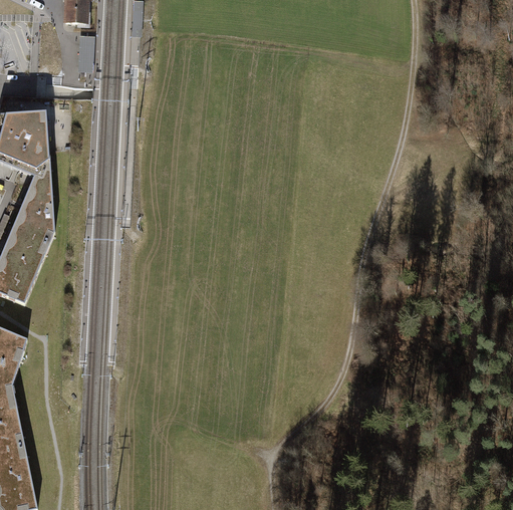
[(66,0),(65,20),(85,21),(86,5),(87,5),(87,0),(66,0)]
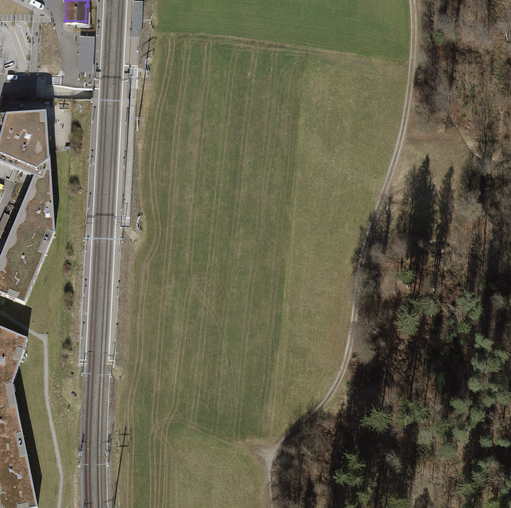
[(140,35),(142,0),(132,0),(131,34),(139,35),(140,35)]
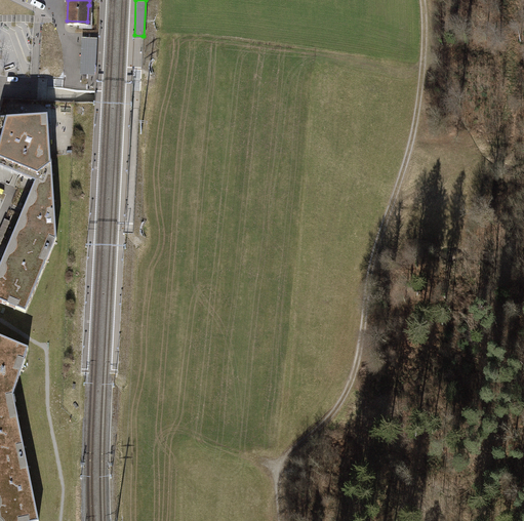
[(88,35),(81,35),(79,71),(86,72),(94,72),(96,36),(88,35)]
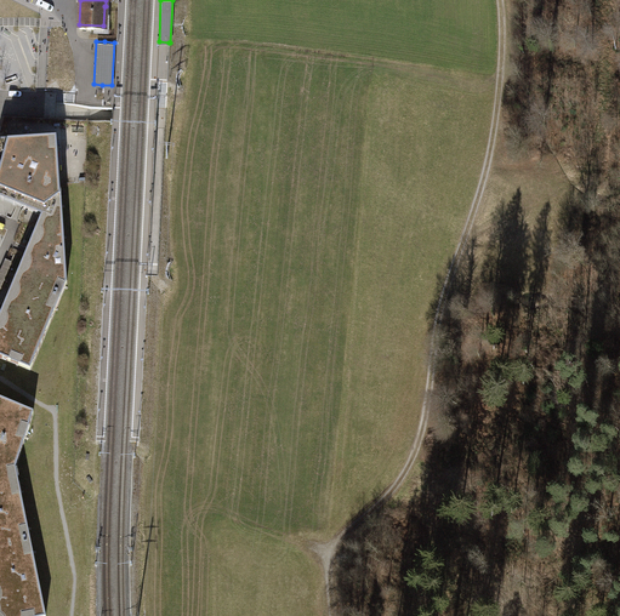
[(0,194),(40,212),(40,214),(62,212),(57,133),(0,136),(0,194)]
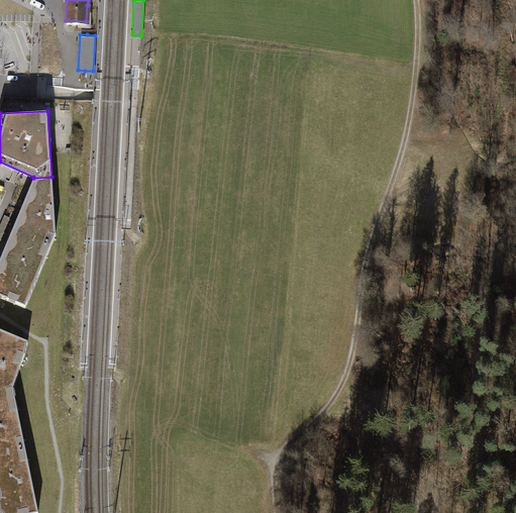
[(33,178),(12,228),(49,244),(55,231),(52,177),(33,178)]
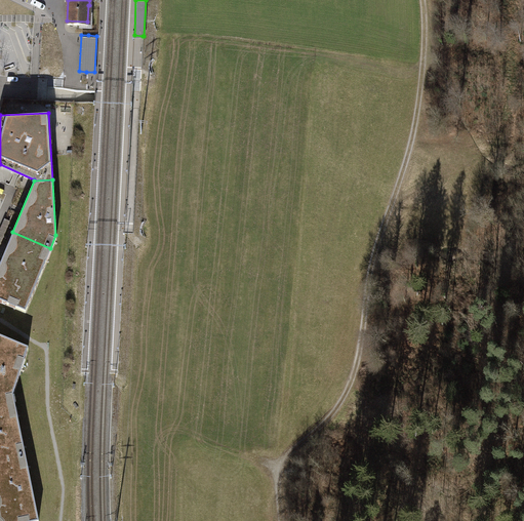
[(9,217),(3,215),(0,224),(0,240),(9,217)]
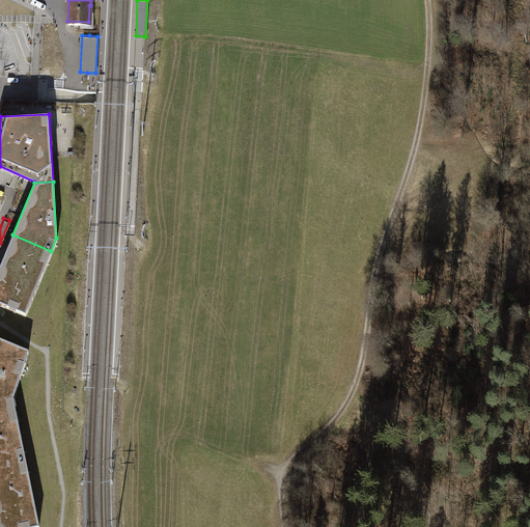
[(12,234),(0,265),(0,301),(25,312),(51,251),(12,234)]
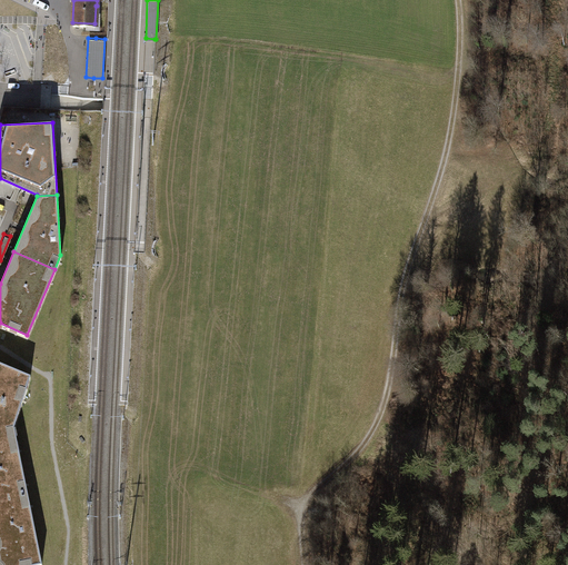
[(0,439),(16,437),(13,426),(30,374),(0,360),(0,439)]
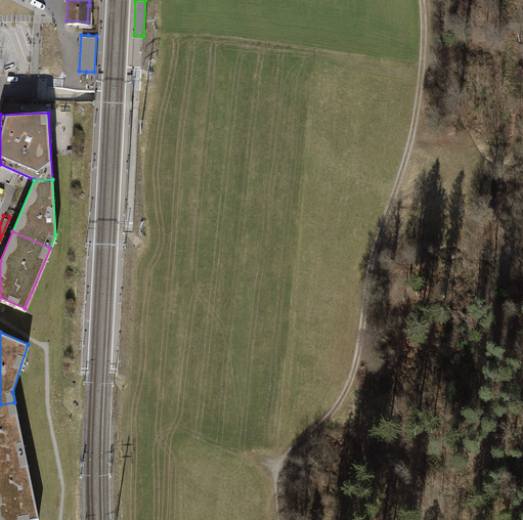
[(0,458),(25,452),(14,402),(0,404),(0,458)]
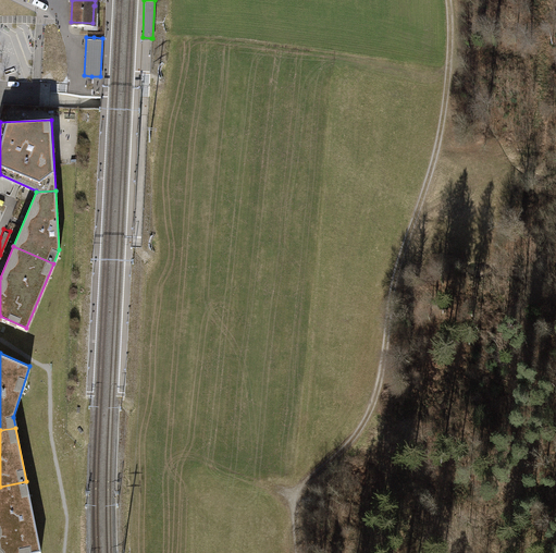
[(0,552),(24,552),(40,550),(26,481),(0,487),(0,552)]
